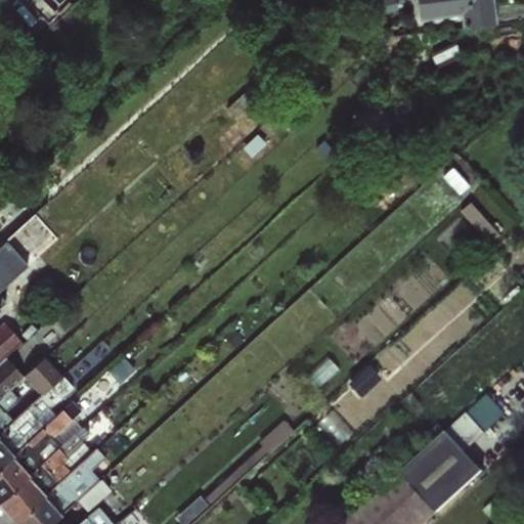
[(492,0),(416,0),(419,20),(460,15),(462,29),(496,24),(492,0)]
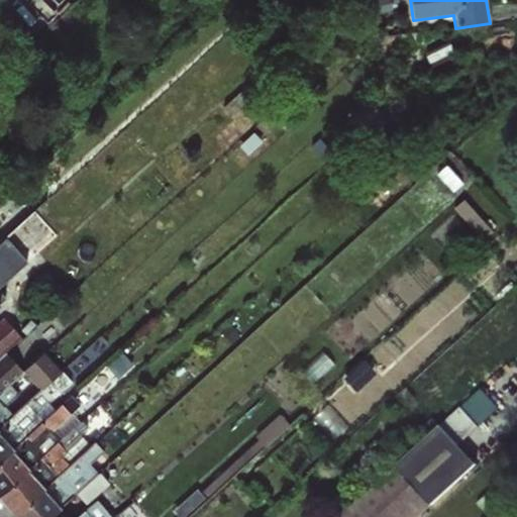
[(239,92),(223,107),(232,116),(248,101),(239,92)]
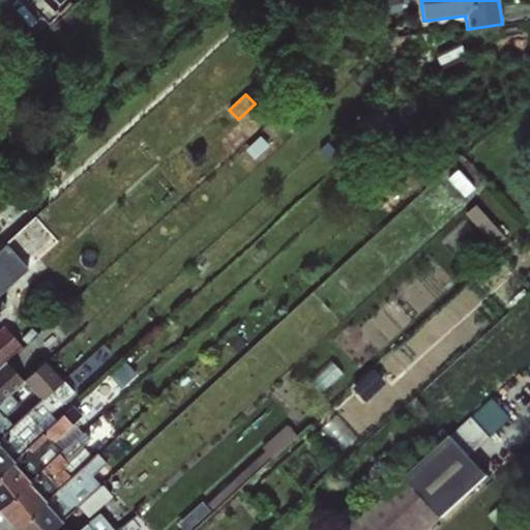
[(457,171),(447,179),(464,197),(473,187),(457,171)]
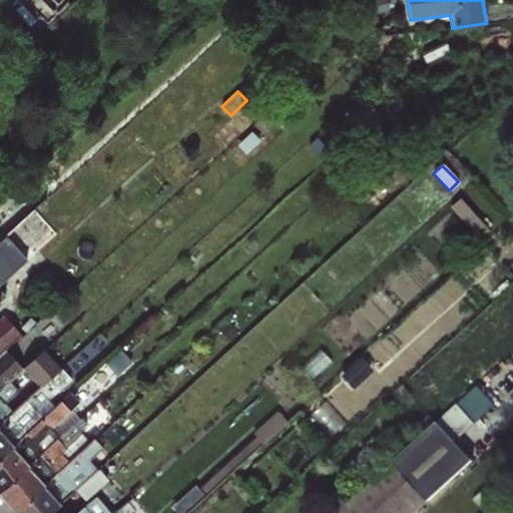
[(459,197),(449,206),(478,239),(488,230),(459,197)]
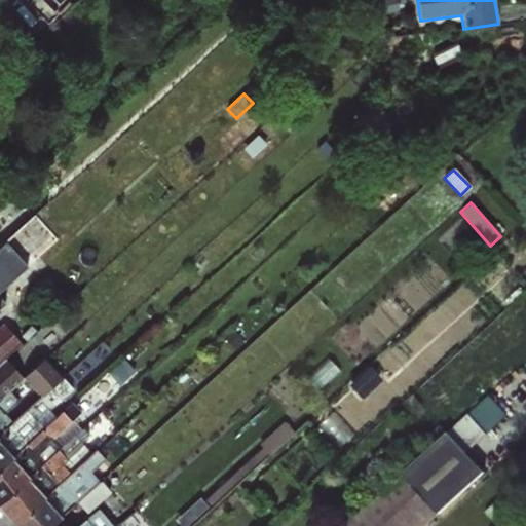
[(40,217),(0,254),(0,357),(4,362),(31,337),(11,316),(22,306),(6,290),(61,238),(40,217)]
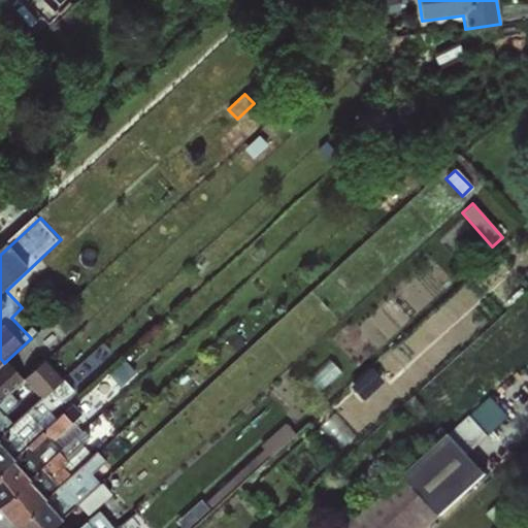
[(59,403),(79,385),(51,353),(30,371),(59,403)]
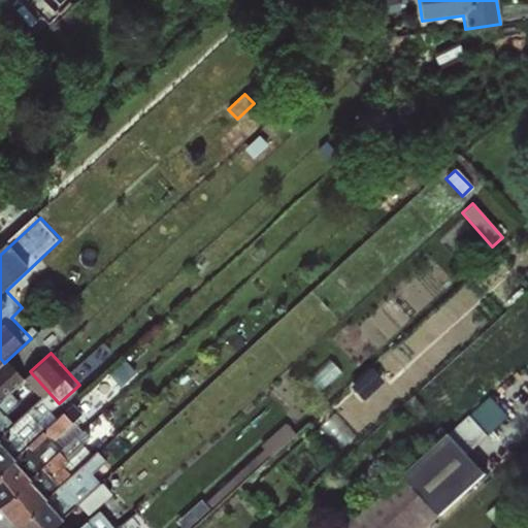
[(373,362),(351,383),(361,394),(384,373),(373,362)]
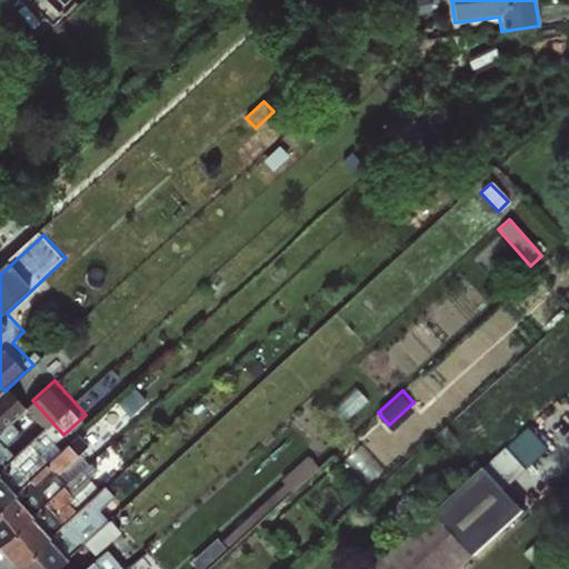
[(0,527),(36,568),(75,568),(89,558),(0,453),(0,439),(10,431),(0,419),(0,527)]
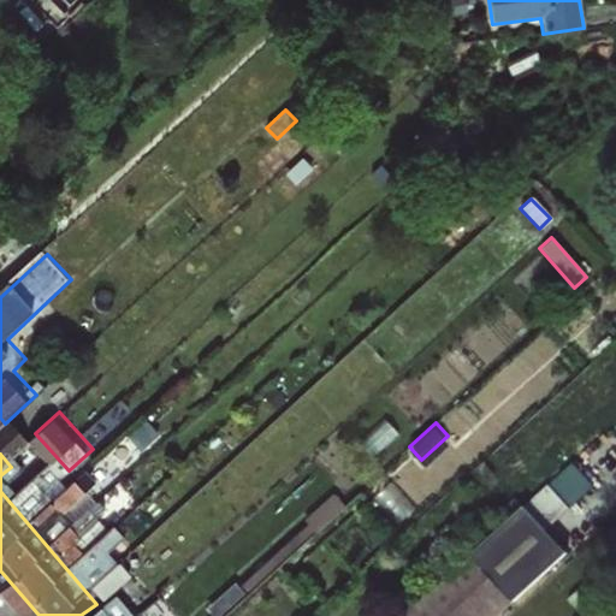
[(548,484),(523,507),(545,529),(568,508),(548,484)]
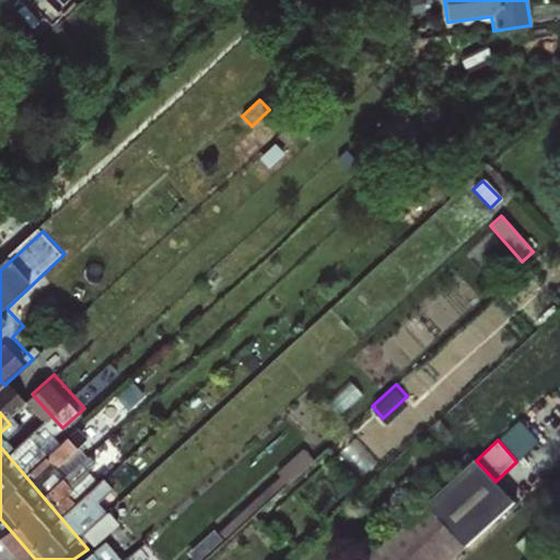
[(221,543),(230,536),(314,459),(303,448),(276,474),(279,476),(213,535),(221,543)]
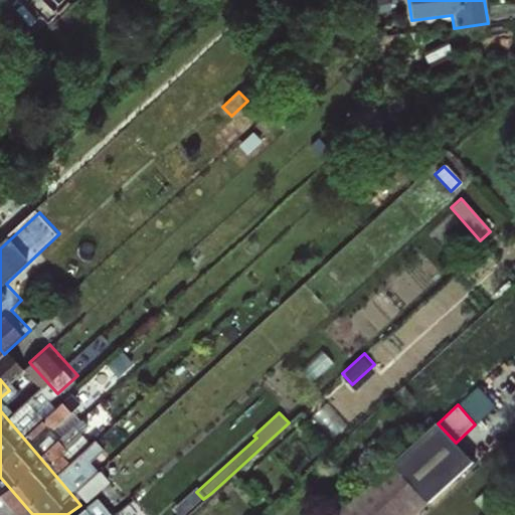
[(456,443),(438,423),(336,514),(416,514),(475,463),(456,443)]
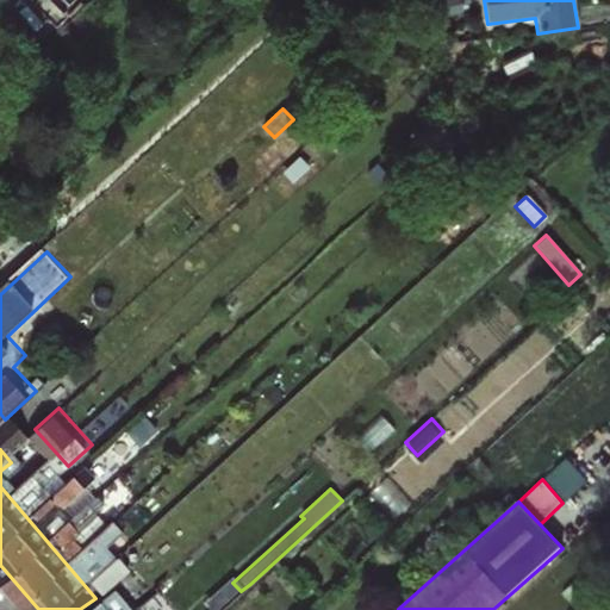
[(609,524),(595,529),(602,551),(609,547),(609,524)]
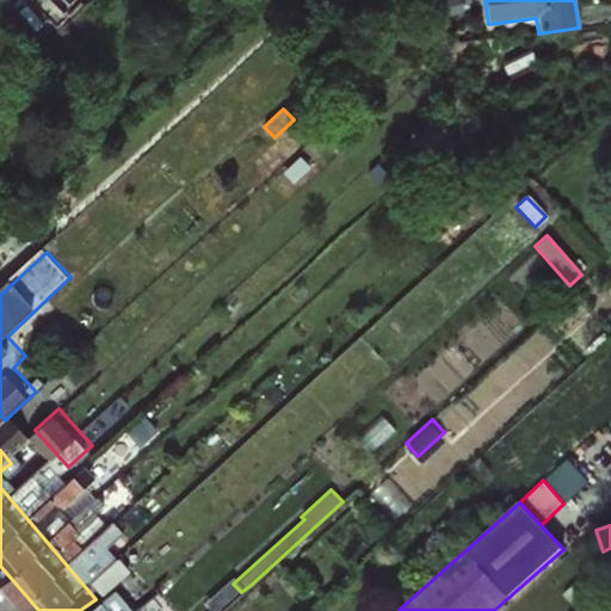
[(304,536),(251,585),(264,599),(273,608),(292,593),(284,582),(318,550),(304,536)]
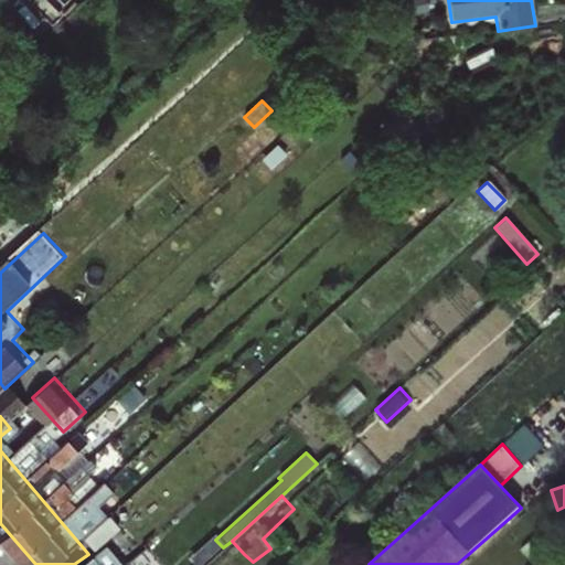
[(232,541),(223,547),(203,564),(231,564),(244,554),(232,541)]
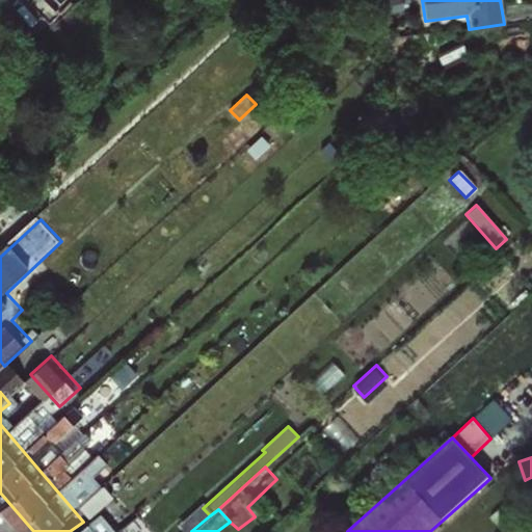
[(521,523),(510,531),(529,531),(530,531),(521,523)]
